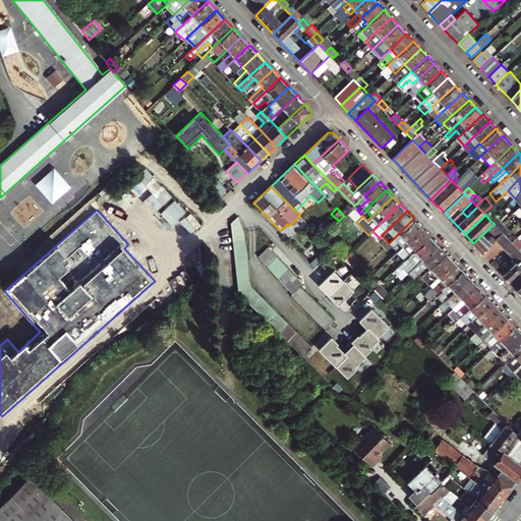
[(239,293),(255,308),(259,313),(303,356),(311,346),(253,289),(251,278),(246,231),(239,216),(232,223),(239,293)]
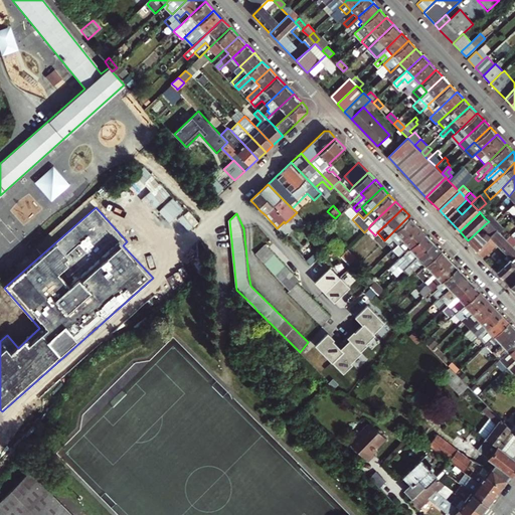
[(490,213),(485,218),(489,221),(492,225),(497,220),(490,213)]
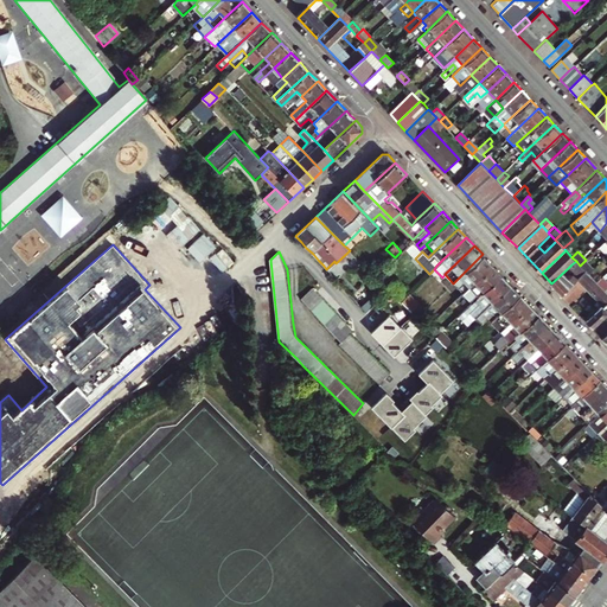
[(483,254),(453,283),(455,286),(462,280),(466,283),(460,289),(462,293),(492,263),(483,254)]
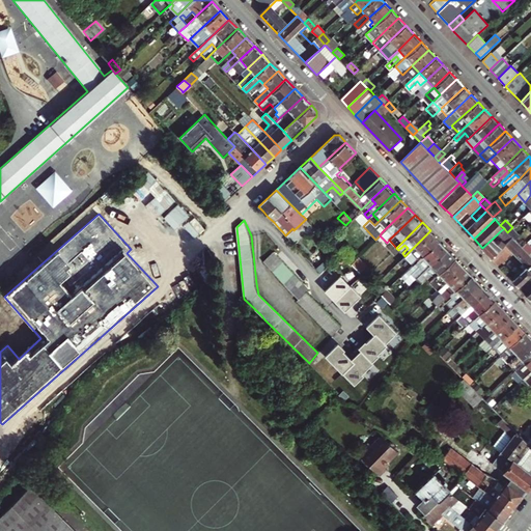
[(507,232),(509,233),(513,238),(514,240),(520,234),(512,227),(507,232)]
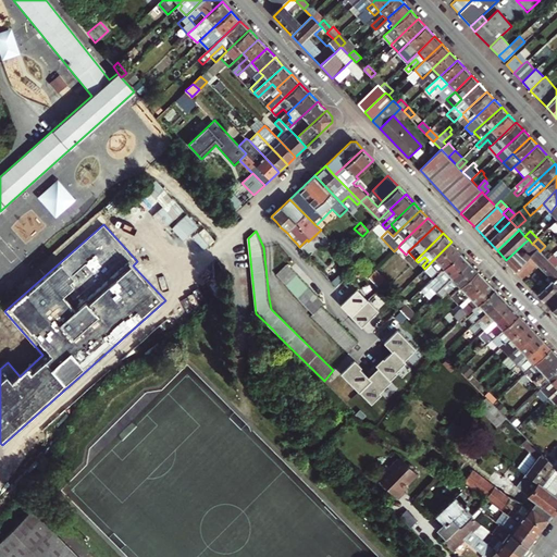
[(529,239),(524,243),(530,248),(534,245),(532,244),(529,239)]
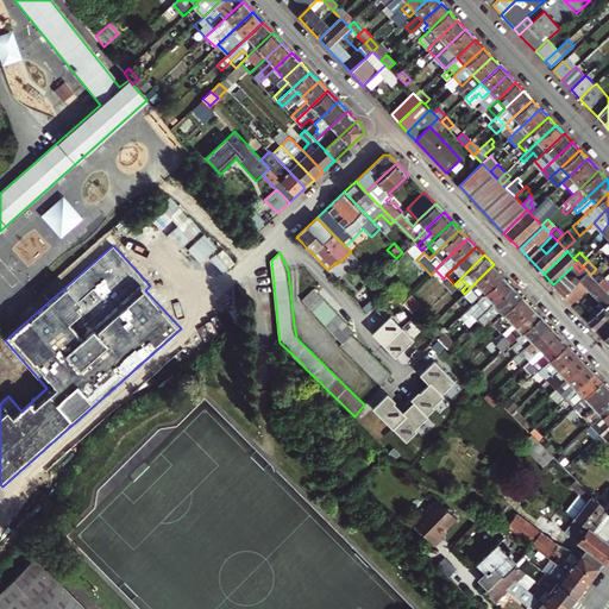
[(466,296),(472,303),(484,293),(503,275),(494,264),(464,294),(466,296)]
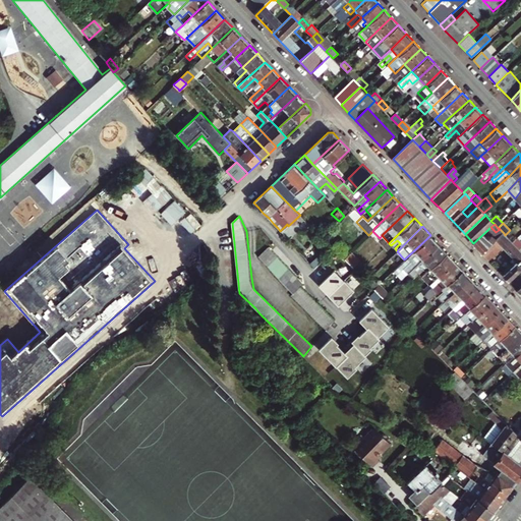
[(496,232),(495,233),(500,237),(504,233),(500,229),(496,232)]
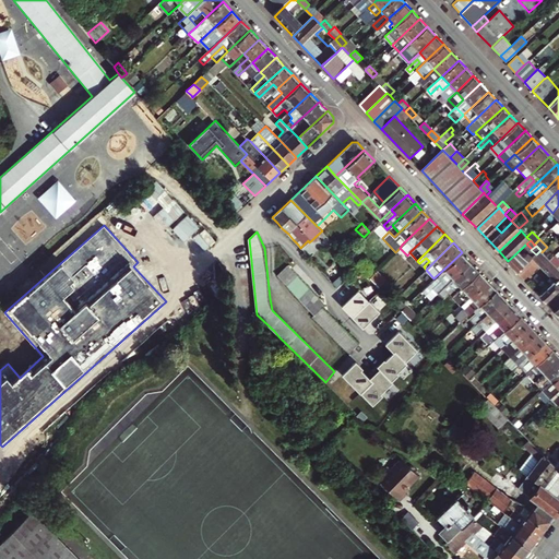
[(508,261),(518,272),(528,261),(536,254),(531,250),(528,252),(523,247),(508,261)]
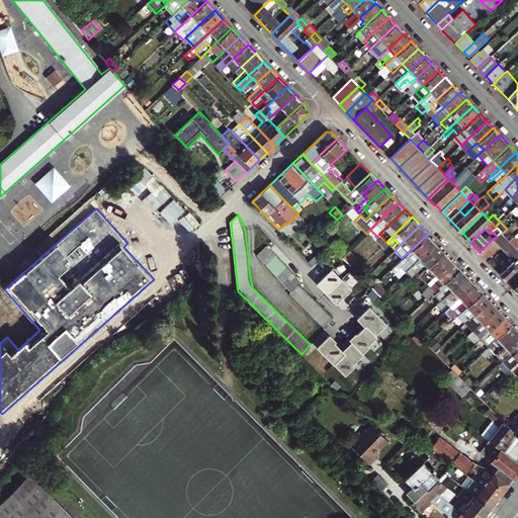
[(428,234),(412,249),(415,252),(405,261),(404,259),(399,264),(405,271),(406,270),(411,266),(415,262),(436,242),(428,234)]
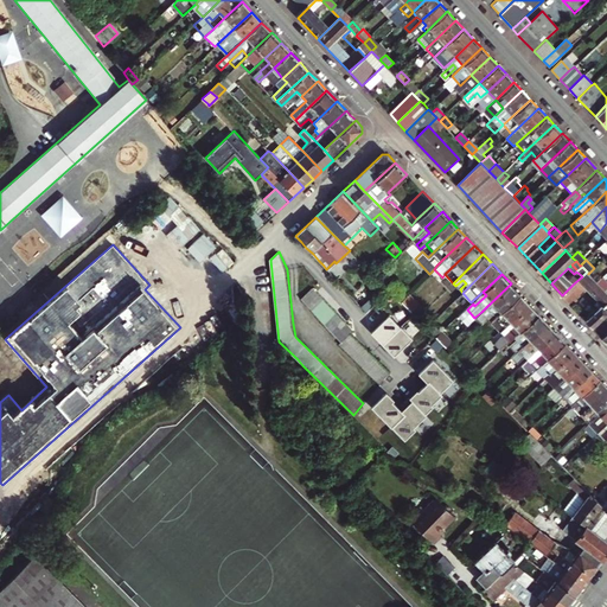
[(600,306),(586,320),(593,327),(606,313),(606,293),(605,291),(596,282),(589,274),(586,279),(580,283),(600,306)]
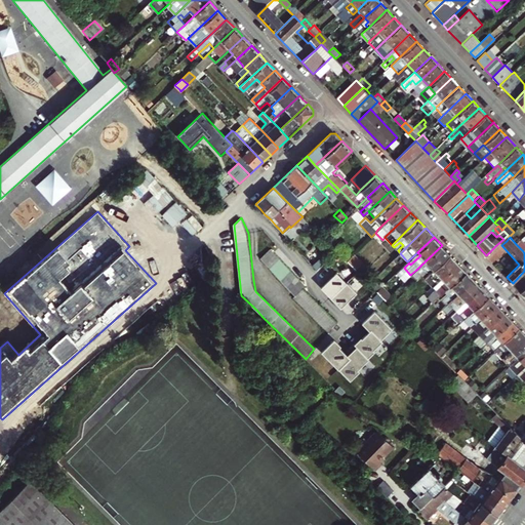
[(524,248),(524,243),(521,239),(516,244),(523,251),(524,248)]
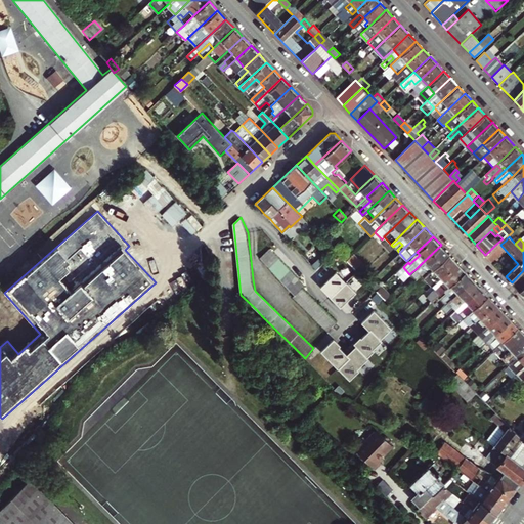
[(432,268),(448,253),(445,249),(441,245),(420,265),(416,269),(420,274),(423,277),(432,268)]
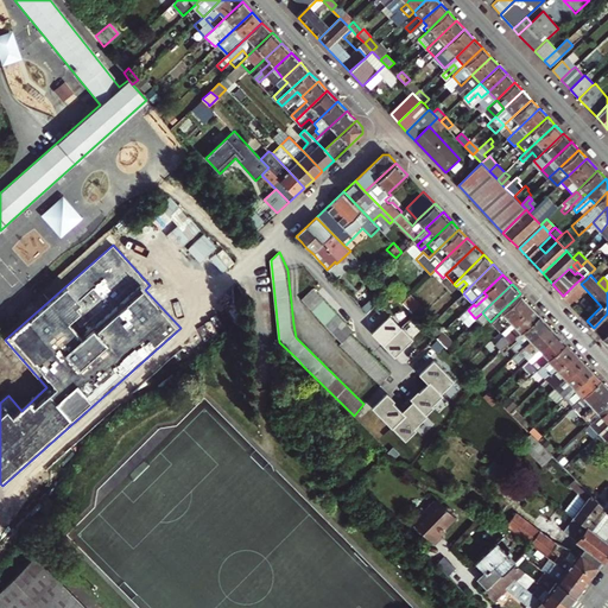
[(563,296),(572,305),(584,293),(575,284),(563,296)]
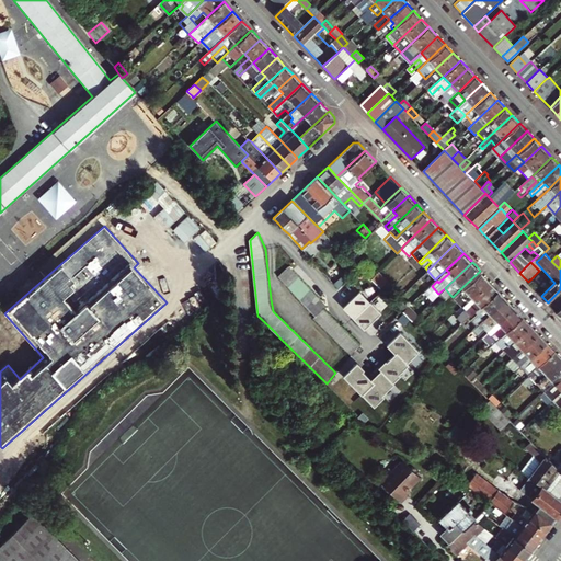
[(338,266),(328,276),(341,290),(345,286),(351,281),(338,266)]
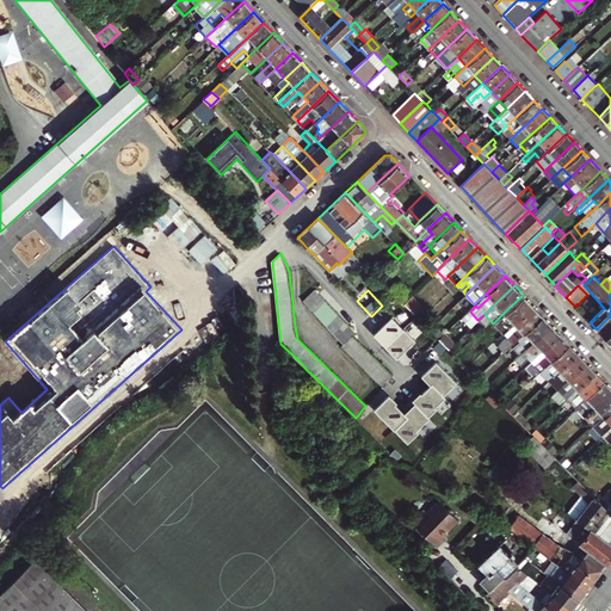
[(340,346),(346,352),(352,358),(383,387),(392,376),(352,335),(353,334),(314,291),(303,303),(343,345),(340,346)]
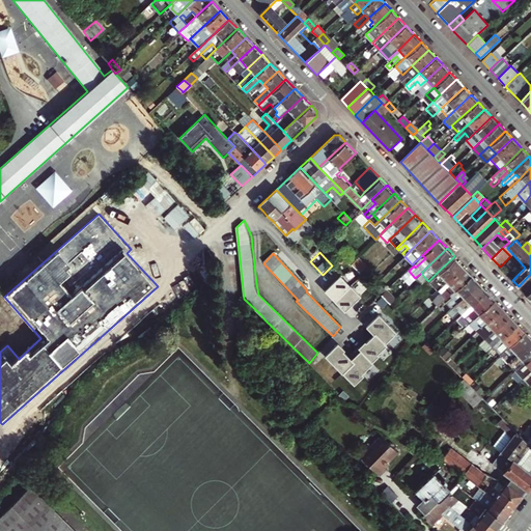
[(425,258),(422,255),(412,264),(399,276),(408,284),(415,278),(409,271),(414,266),(415,268),(425,258)]
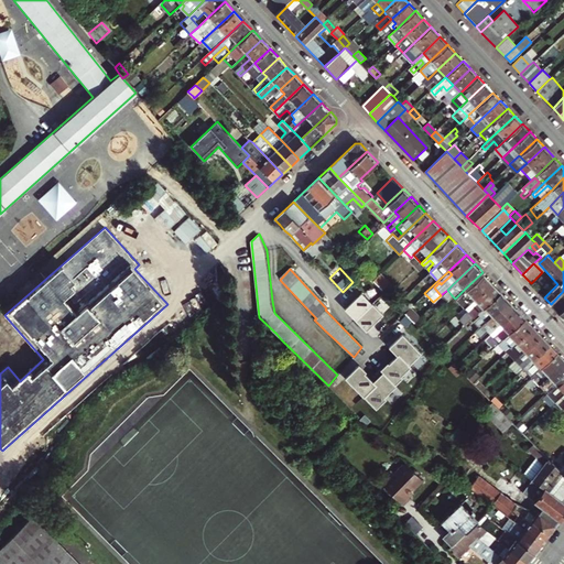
[(491,281),(483,272),(465,289),(468,292),(458,302),(464,307),(468,303),(491,281)]
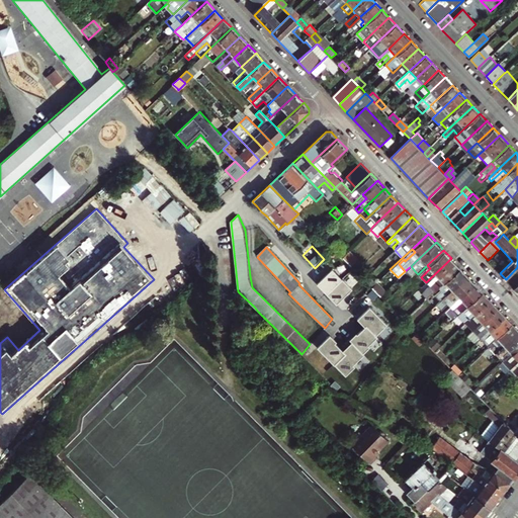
[(351,264),(355,260),(352,256),(347,252),(343,256),(351,264)]
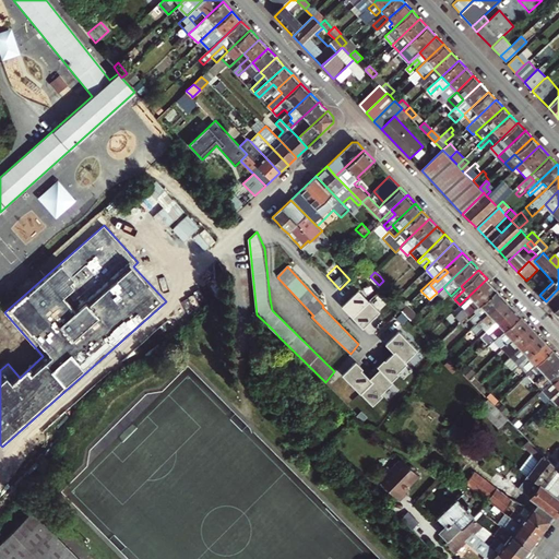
[(460,322),(468,313),(496,288),(487,278),(464,300),(468,305),(464,309),(462,307),(453,316),(460,322)]
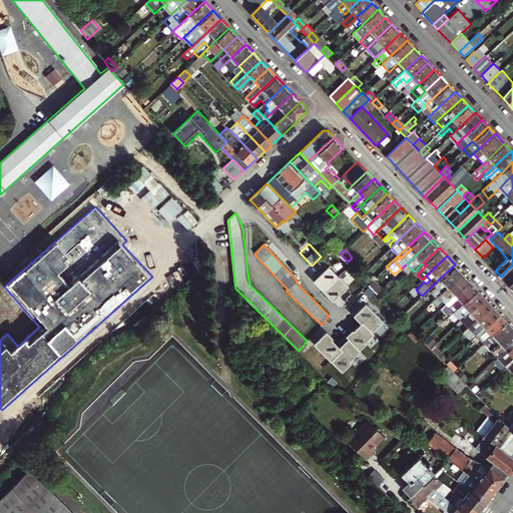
[(426,266),(423,263),(414,272),(417,275),(426,266)]
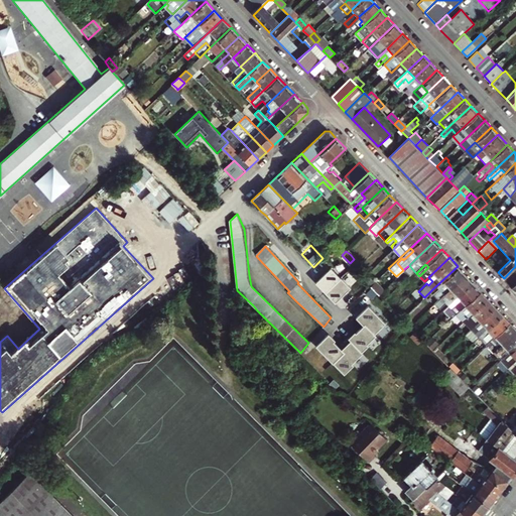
[(409,265),(404,269),(409,274),(413,270),(409,265)]
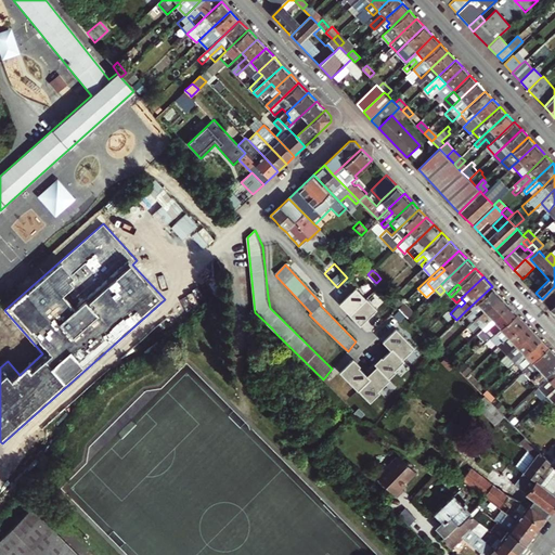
[(474,320),(500,295),(492,286),(465,311),(474,320)]
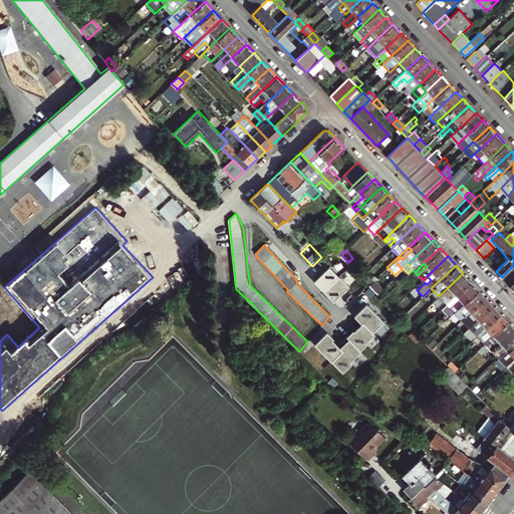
[(513,265),(502,277),(510,285),(513,281),(513,265)]
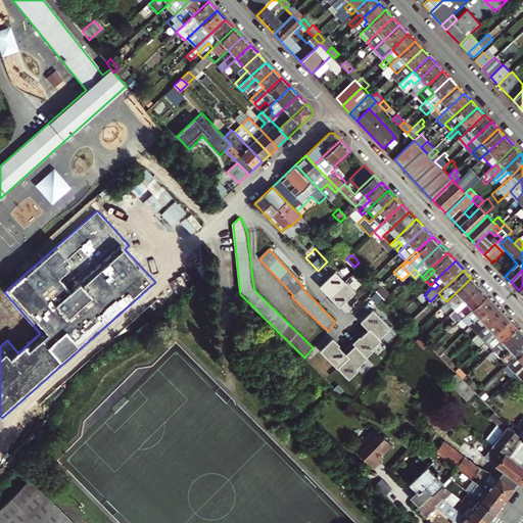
[(335,272),(320,287),(340,307),(355,291),(335,272)]
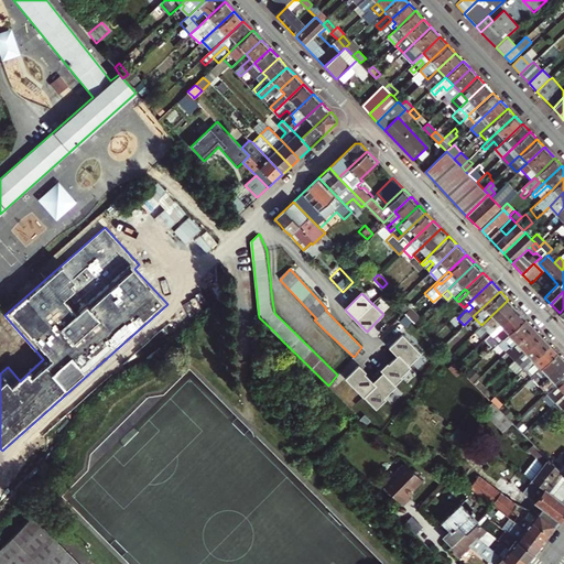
[(516,307),(508,300),(481,325),(476,331),(484,338),(516,307)]
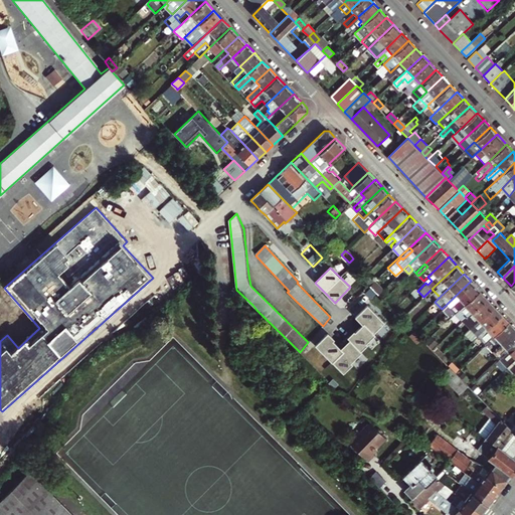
[(374,281),(370,285),(378,293),(381,289),(374,281)]
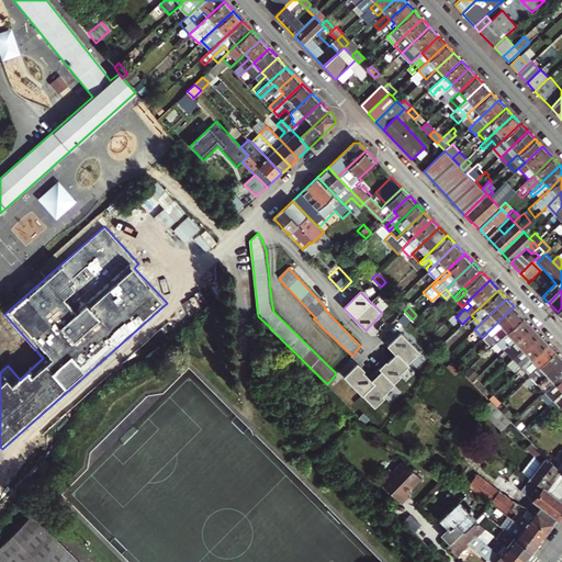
[(523,315),(514,306),(482,337),(489,344),(486,347),(487,348),(496,340),(523,315)]
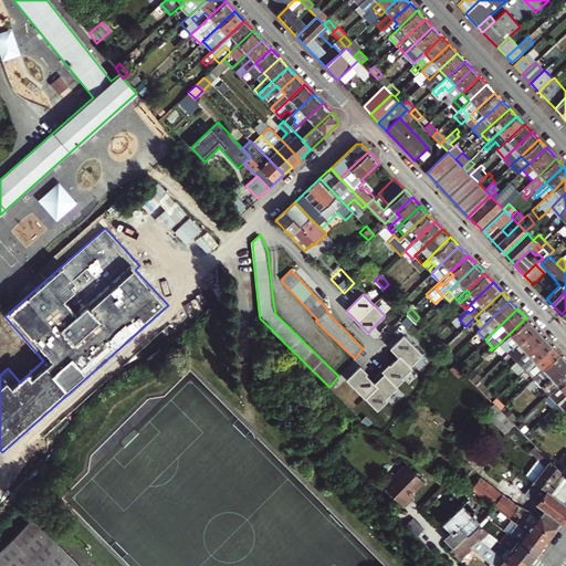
[(500,343),(509,352),(535,326),(526,317),(500,343)]
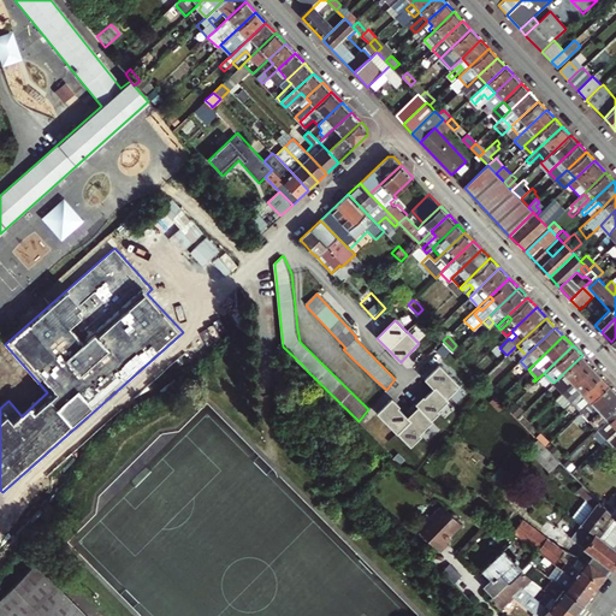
[(582,355),(554,383),(562,392),(591,365),(582,355)]
